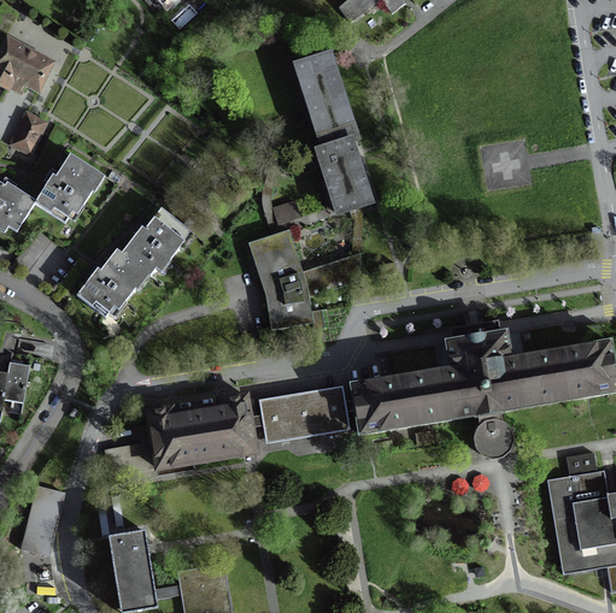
[(391,12),(403,1),(402,0),(344,0),(336,6),(348,21),(375,0),(381,0),(391,12)]
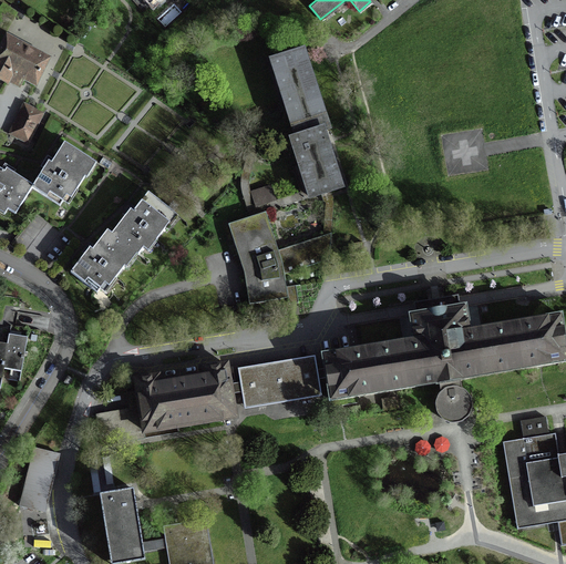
[(0,80),(7,84),(9,81),(13,83),(19,86),(23,79),(34,85),(51,57),(6,31),(0,40),(0,80)]
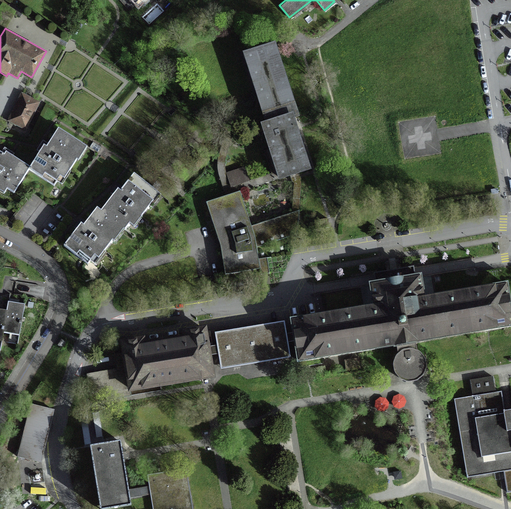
[(244,54),(267,123),(290,116),(295,114),(272,44),(244,54)]
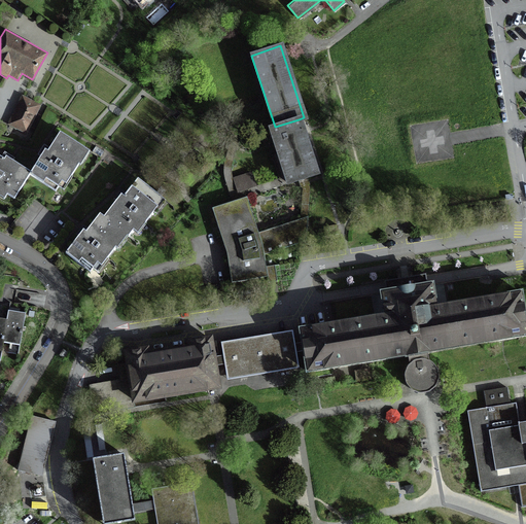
[(41,102),(21,92),(6,121),(27,132),(41,102)]
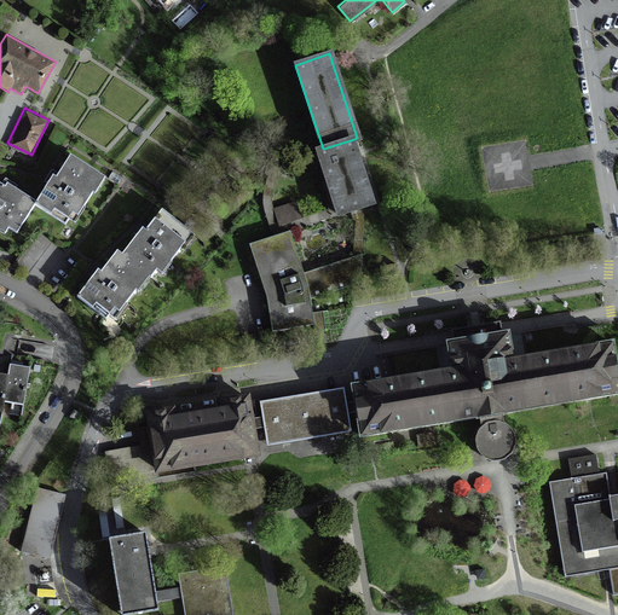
[(338,213),(351,208),(358,207),(371,202),(351,140),(323,149),(317,150),(325,179),(338,213)]
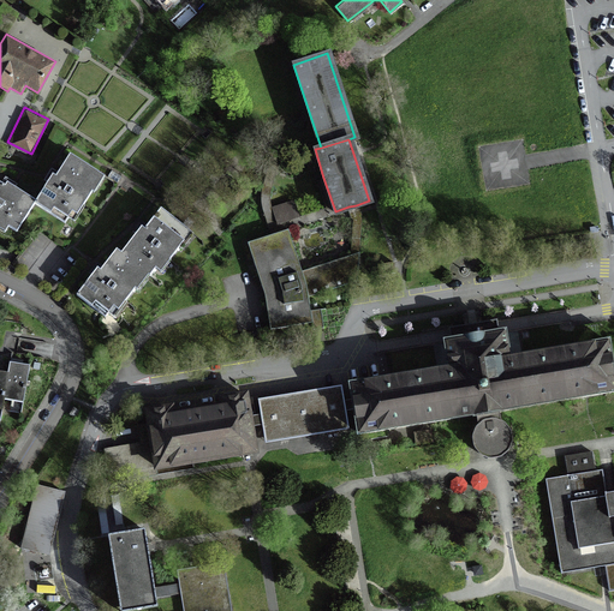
[(103,174),(69,153),(57,172),(54,174),(52,173),(35,198),(33,202),(64,221),(67,215),(75,220),(85,203),(83,202),(91,190),(94,191),(103,174)]
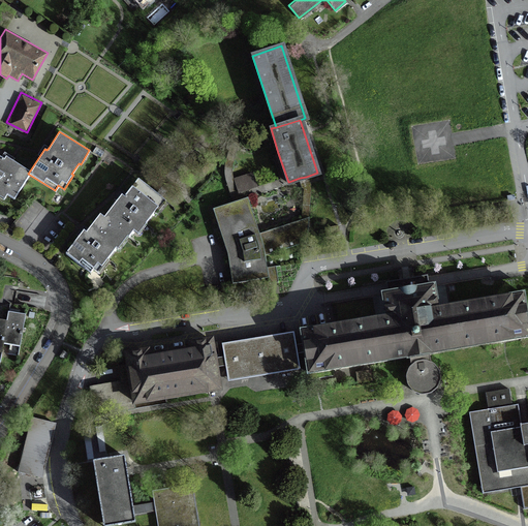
[(288,182),(278,153),(273,155),(280,178),(256,185),(252,172),(233,179),(230,172),(230,163),(238,137),(231,135),(224,157),(223,162),(223,168),(223,174),(224,180),(231,200),(247,195),(288,182)]
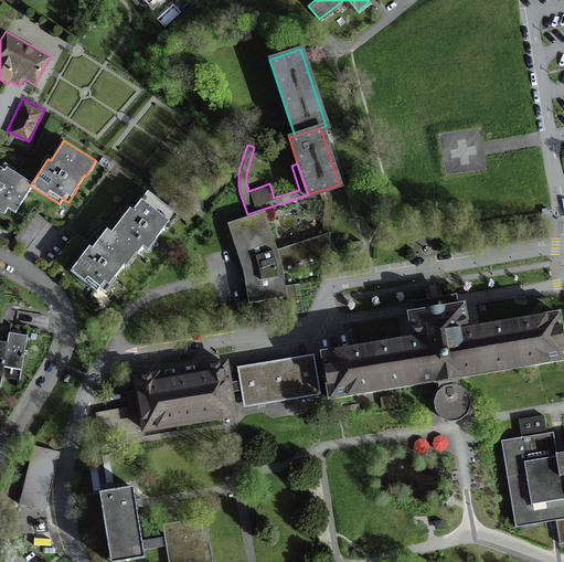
[(13,211),(30,186),(32,182),(9,169),(4,166),(3,169),(0,167),(0,210),(3,212),(7,207),(13,211)]
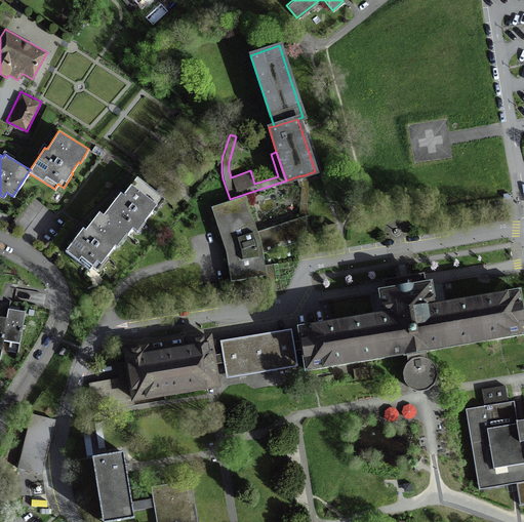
[(201,171),(209,162),(201,156),(193,165),(201,171)]
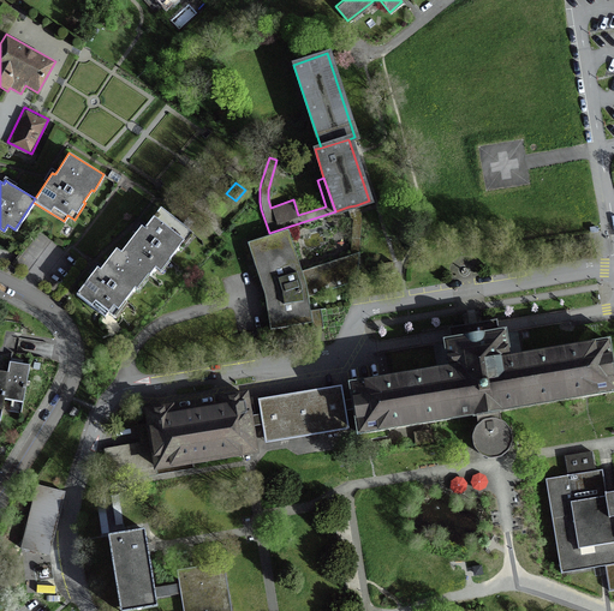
[(139,225),(119,251),(115,247),(101,265),(99,268),(96,265),(75,292),(111,321),(115,315),(119,317),(131,303),(125,298),(135,286),(136,288),(154,267),(159,270),(190,231),(160,205),(145,223),(143,227),(139,225)]
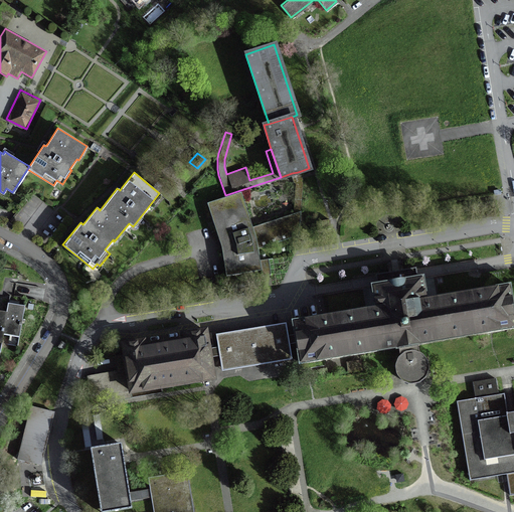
[(298,172),(292,173),(295,183),(293,212),(299,210),(301,183),(301,180),(298,172)]
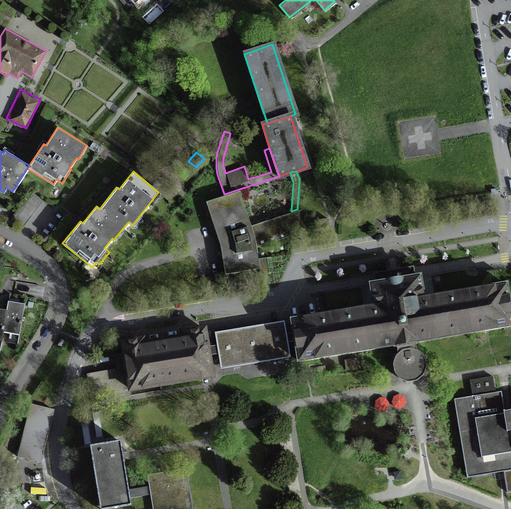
[(256,244),(250,223),(239,189),(224,194),(205,201),(219,244),(223,272),(260,267),(261,271),(268,270),(267,260),(267,256),(270,255),(270,254),(258,256),(256,244)]
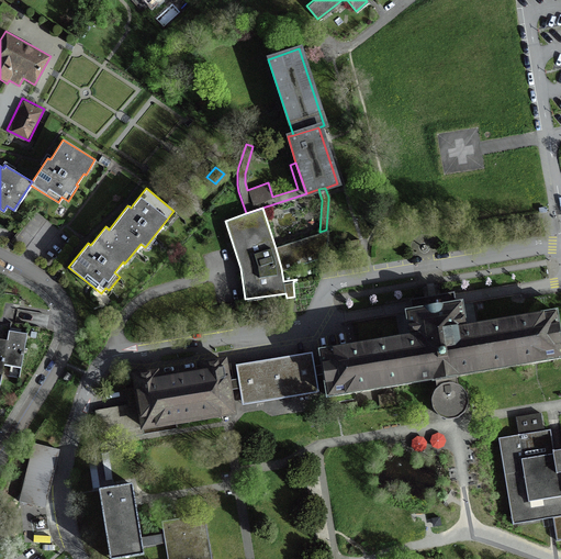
[(327,228),(326,230),(320,232),(275,245),(281,268),(325,255),(327,228)]
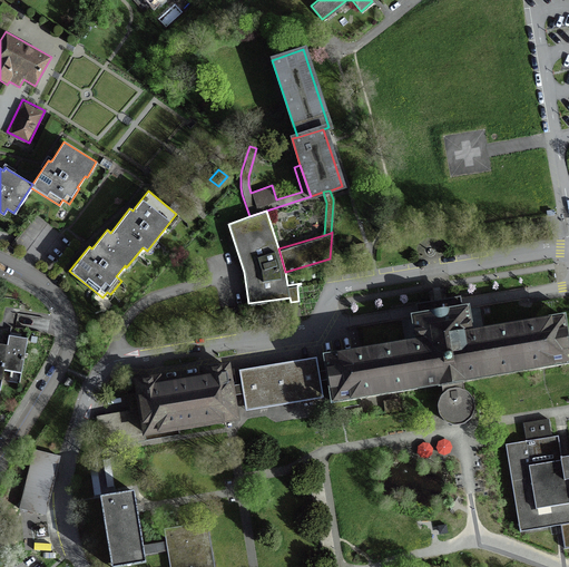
[(349,244),(350,254),(365,251),(363,241),(349,244)]
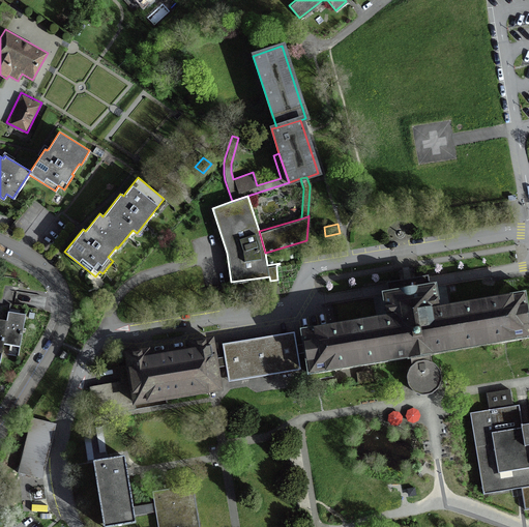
[(307,372),(407,355),(431,352),(528,334),(528,329),(523,292),(448,304),(445,283),(434,285),(434,284),(429,285),(408,288),(387,291),(382,292),(382,294),(372,295),(375,317),(300,329),(307,372)]
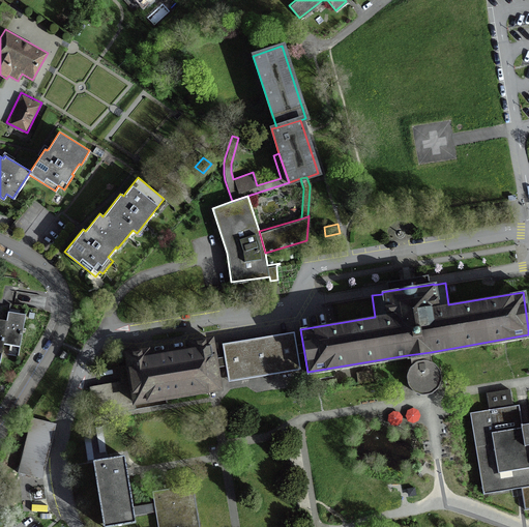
[(0,351),(2,342),(19,345),(24,313),(9,311),(7,310),(6,319),(0,317),(0,351)]
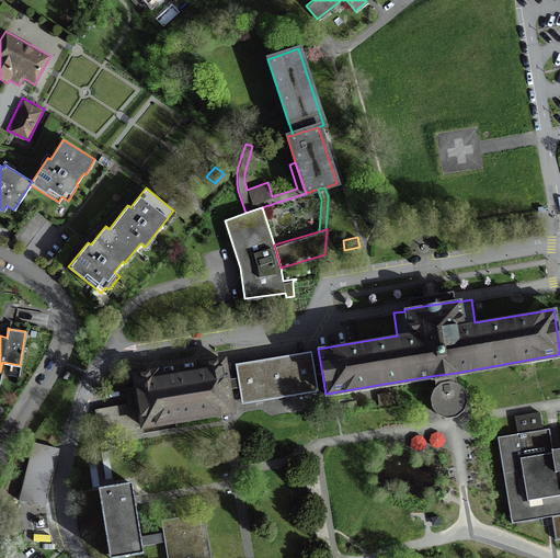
[(237,377),(238,386),(241,401),(316,389),(309,351),(235,363),(237,377)]
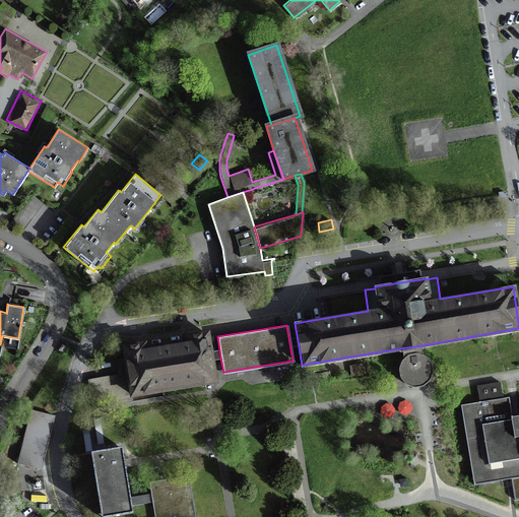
[(214,380),(210,360),(209,350),(206,332),(186,335),(187,341),(144,348),(143,342),(137,343),(123,345),(127,371),(86,378),(89,400),(105,398),(106,404),(132,400),(131,393),(144,391),(145,391),(144,390),(143,385),(200,375),(201,381),(200,381),(200,382),(201,382),(214,380)]
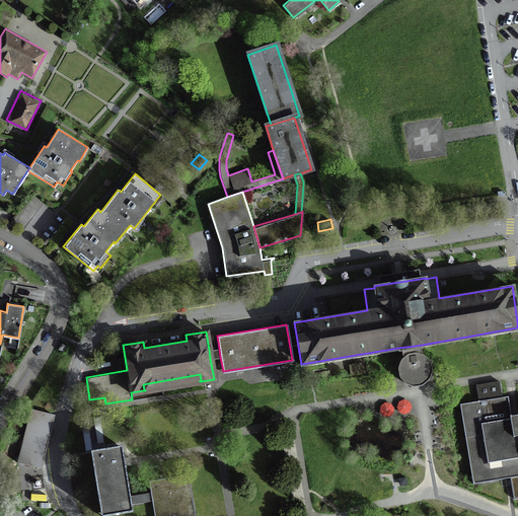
[(422,346),(422,345),(398,348),(398,349),(400,349),(401,357),(399,359),(397,365),(397,368),(398,374),(398,376),(403,381),(404,382),(411,384),(414,385),(420,384),(422,383),(427,379),(428,377),(430,371),(431,369),(430,362),(429,360),(425,355),(421,354),(420,346),(422,346)]
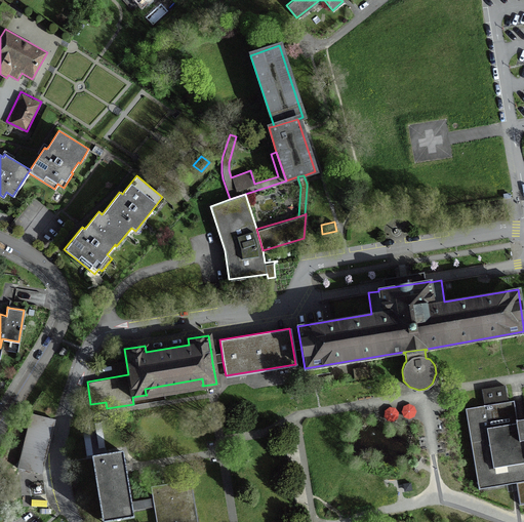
[(223,361),(222,353),(211,354),(212,363),(223,361)]
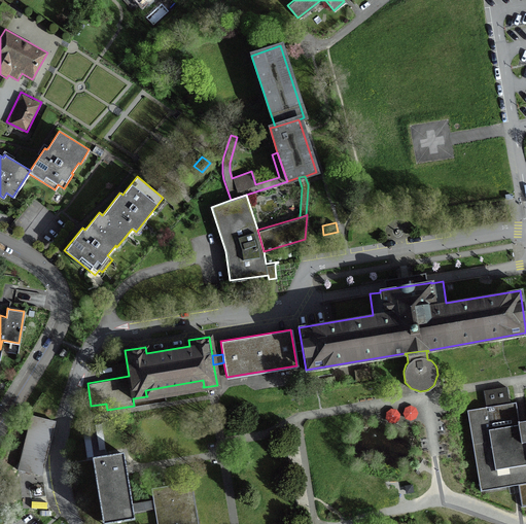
[(525,419),(524,420),(518,421),(515,400),(511,402),(486,406),(465,409),(479,490),(502,485),(519,483),(525,481),(525,419)]
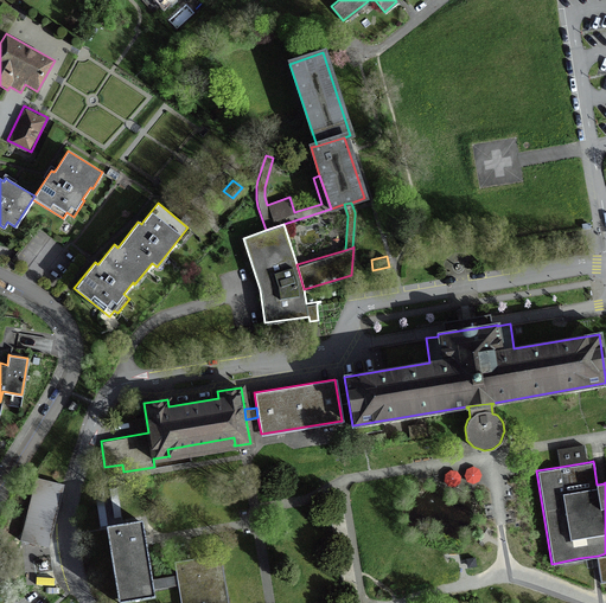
[(45,543),(61,481),(36,475),(20,537),(45,543)]
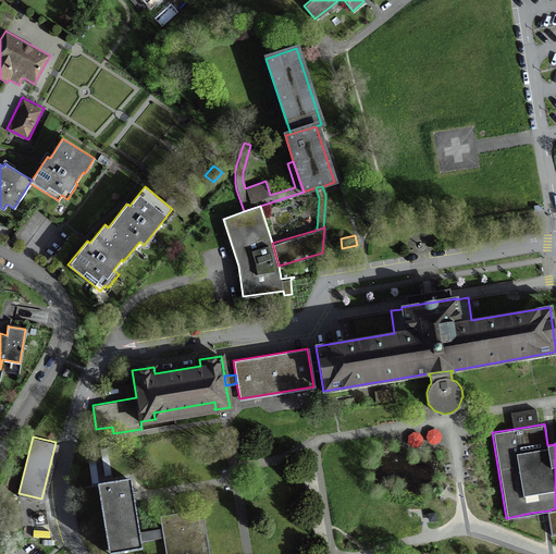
[(141,548),(139,540),(138,531),(133,499),(132,493),(132,490),(130,478),(96,483),(107,545),(108,553),(141,548)]
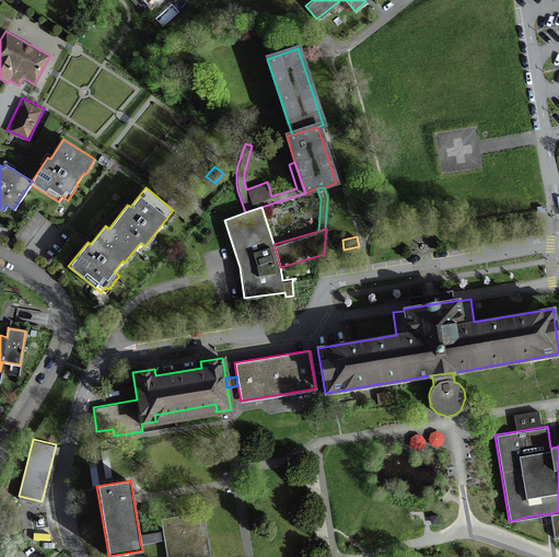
[(209,556),(201,511),(160,518),(162,531),(139,534),(140,543),(163,538),(165,556),(209,556)]
